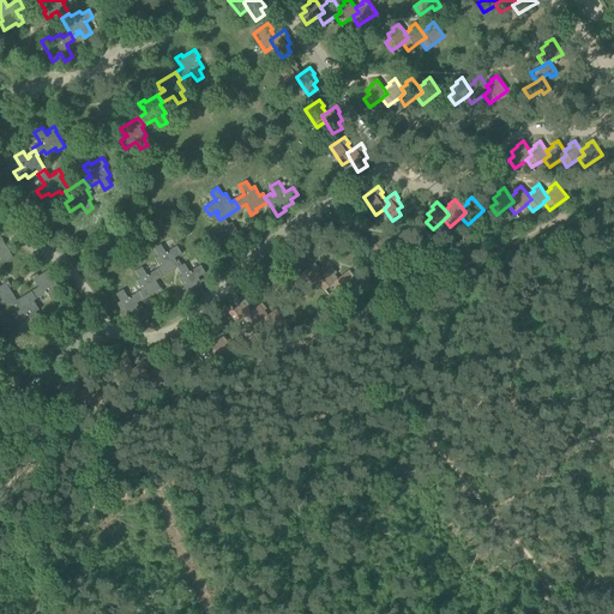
[(221,230),(211,238),(216,245),(223,240),(226,244),(223,245),(227,251),(232,247),(230,247),(245,238),(241,230),(239,233),(232,223),(229,224),(224,217),(220,221),(220,220),(217,222),(222,230),(221,230)]
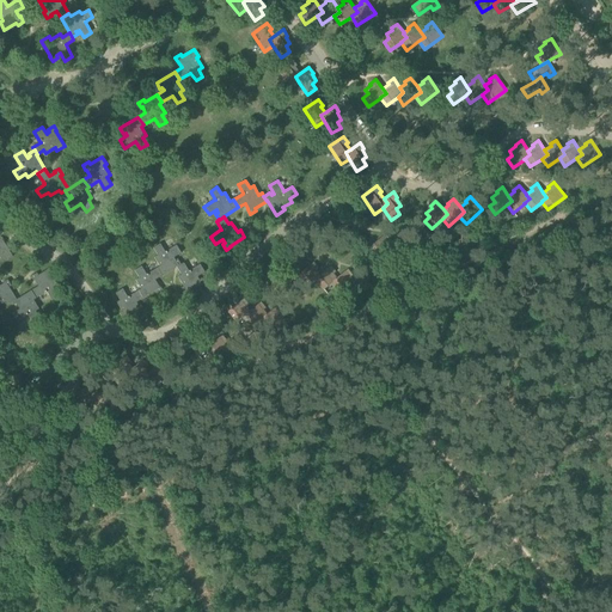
[(386,251),(392,246),(391,246),(389,243),(390,240),(385,234),(374,244),(371,239),(366,243),(378,258),(387,251),(386,251)]
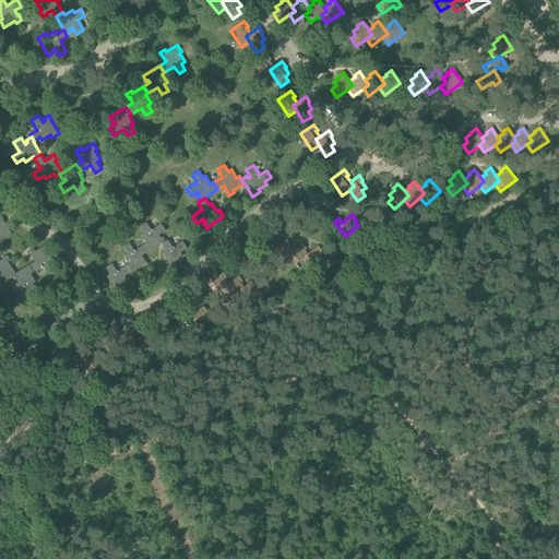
[(0,238),(3,236),(6,238),(12,235),(3,222),(4,221),(2,217),(0,217),(0,238)]
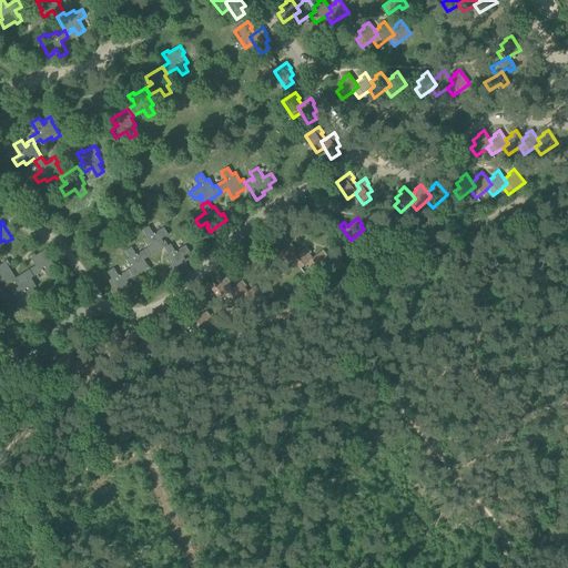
[(364,229),(358,233),(359,233),(367,243),(375,236),(379,232),(376,227),(378,226),(374,221),(363,229),(364,229)]
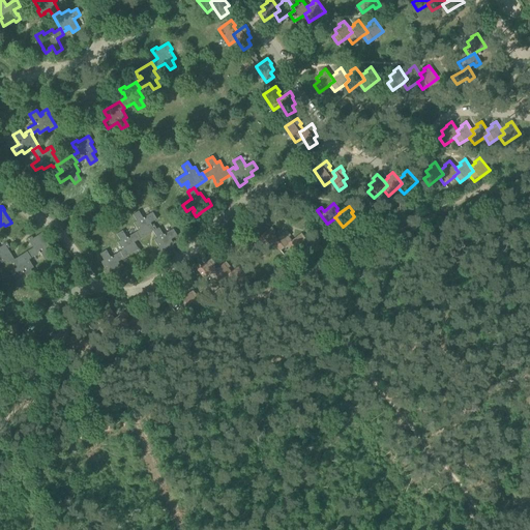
[(350,221),(357,230),(369,221),(364,215),(367,214),(363,209),(354,216),(350,221)]
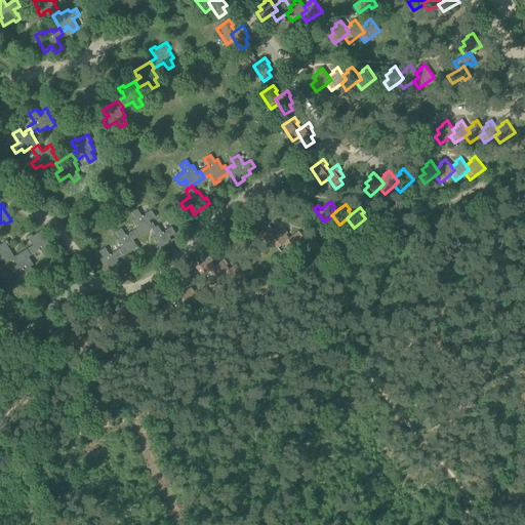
[(137,209),(131,213),(135,219),(132,221),(137,229),(135,230),(139,237),(152,229),(152,230),(156,228),(153,223),(151,224),(149,221),(156,217),(152,210),(143,215),(142,216),(137,209)]
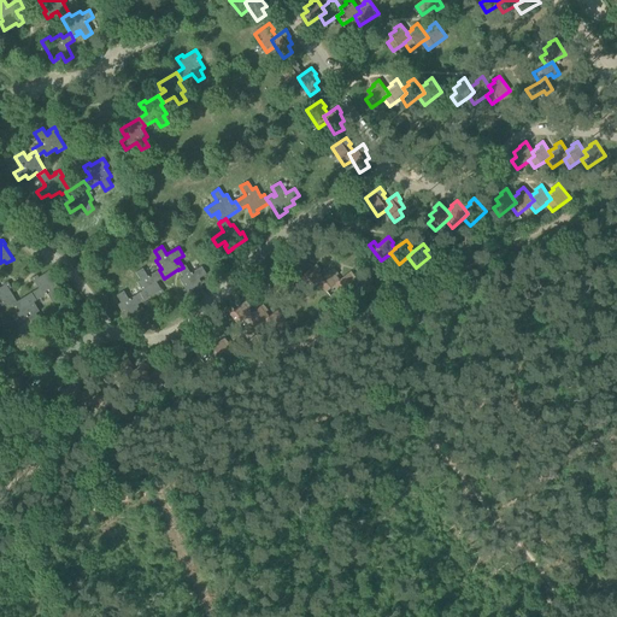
[(280,269),(292,285),(301,278),(301,277),(305,275),(305,274),(301,270),(304,268),(300,262),(288,270),(285,266),(280,269)]
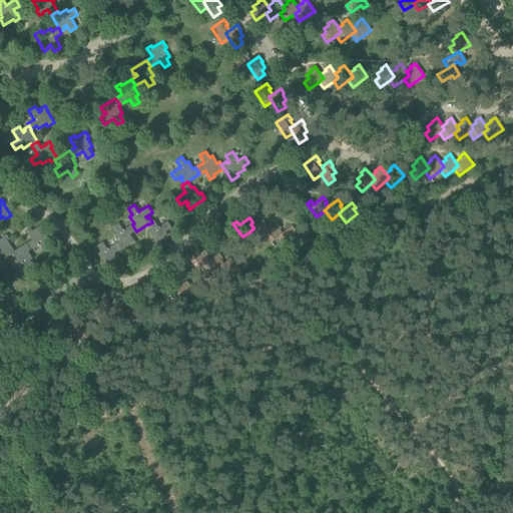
[(152,222),(148,224),(152,230),(149,232),(154,240),(152,241),(155,247),(167,240),(168,240),(171,238),(168,233),(167,234),(165,232),(171,228),(167,221),(159,226),(158,227),(154,220),(152,222)]
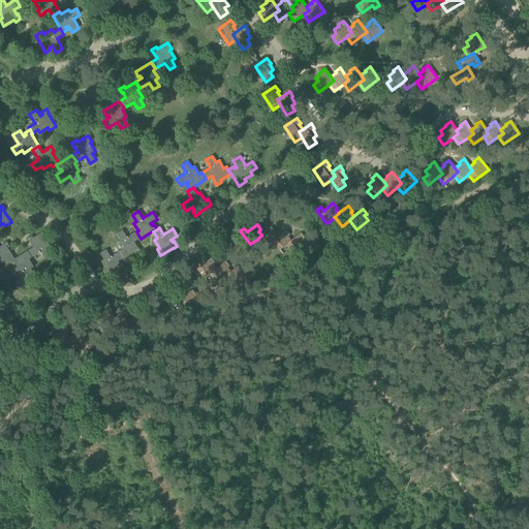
[(261,236),(258,238),(258,239),(266,247),(273,242),(273,241),(276,239),(276,238),(273,235),(276,232),(272,227),(261,235),(261,236)]
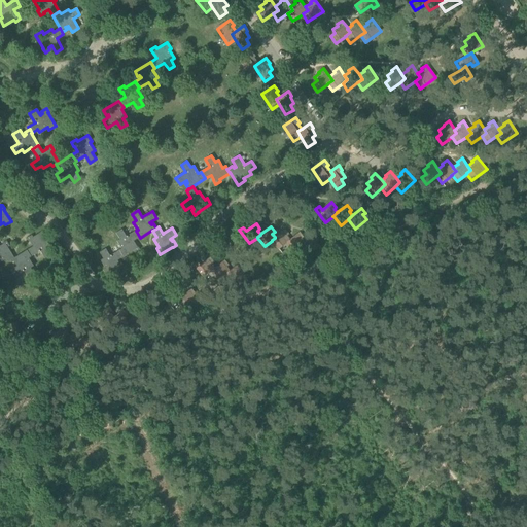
[(275,238),(272,240),(272,241),(279,249),(286,243),(290,240),(289,240),(287,237),(289,235),(285,229),(275,237),(275,238)]
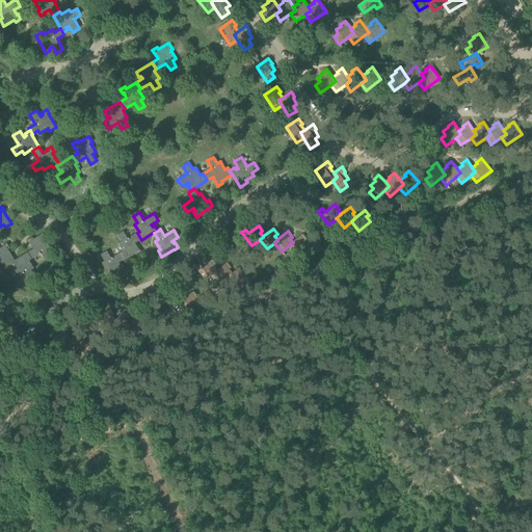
[(123,251),(121,253),(125,260),(135,254),(136,256),(141,253),(138,248),(135,243),(141,240),(137,233),(129,238),(128,239),(123,232),(117,236),(121,242),(117,243),(123,251)]
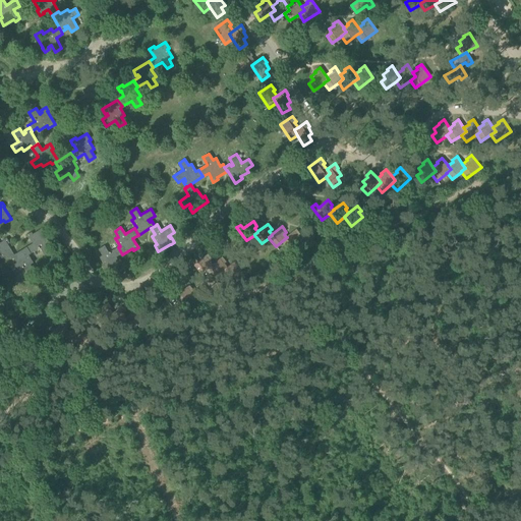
[(40,249),(44,255),(50,252),(47,246),(49,244),(44,236),(47,234),(43,228),(33,235),(32,233),(26,236),(30,239),(33,244),(26,247),(31,254),(39,249),(40,249)]
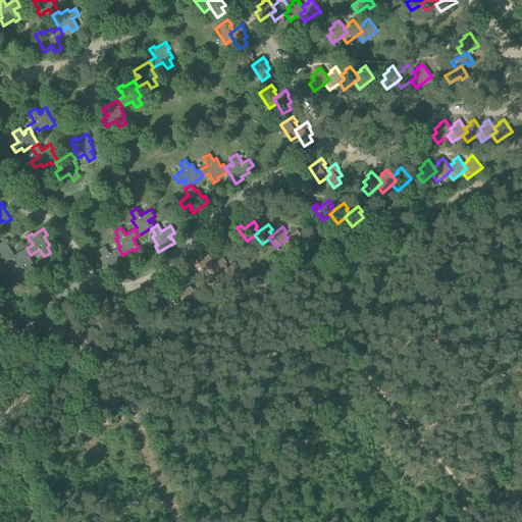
[(288,238),(283,241),(291,250),(298,244),(302,241),(299,237),(301,235),(297,229),(286,238),(288,238)]
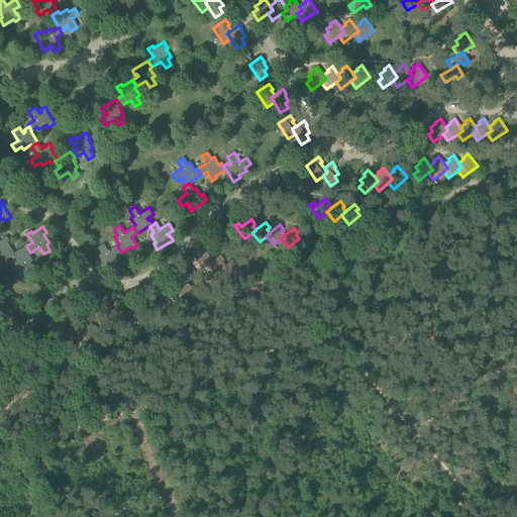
[(299,238),(295,241),(302,250),(313,242),(310,237),(312,235),(308,230),(299,238)]
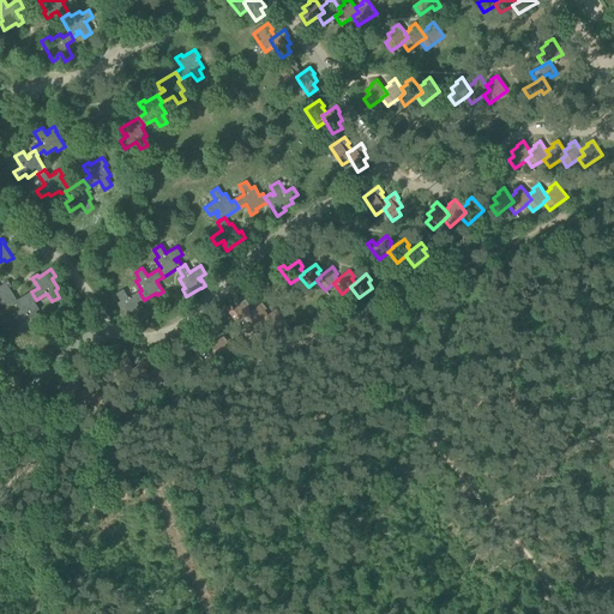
[(8,306),(12,304),(17,300),(8,288),(11,287),(7,281),(2,284),(4,286),(0,287),(0,307),(6,304),(8,306)]
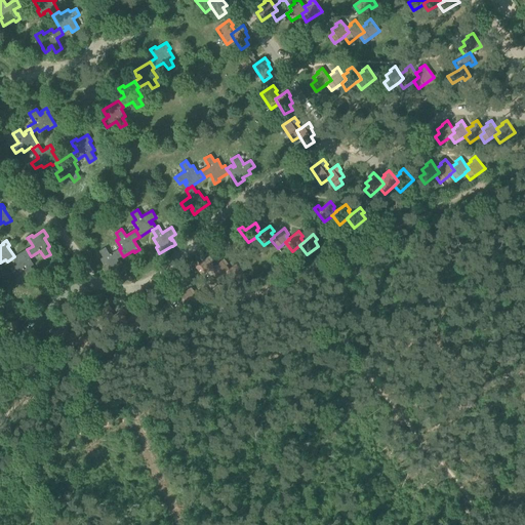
[(110,255),(106,248),(99,251),(104,257),(101,259),(105,268),(103,269),(107,276),(119,268),(120,269),(123,267),(120,261),(119,263),(117,259),(123,256),(119,249),(111,254),(110,255)]
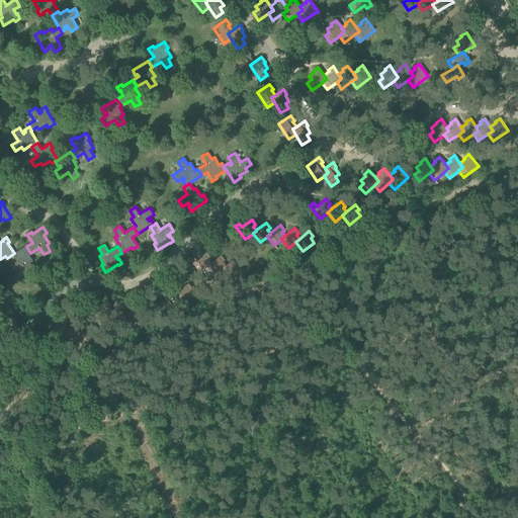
[(14,253),(10,256),(13,261),(15,260),(17,262),(10,266),(14,273),(23,268),(24,267),(28,274),(34,270),(30,264),(33,262),(28,255),(30,253),(26,246),(14,254),(14,253)]
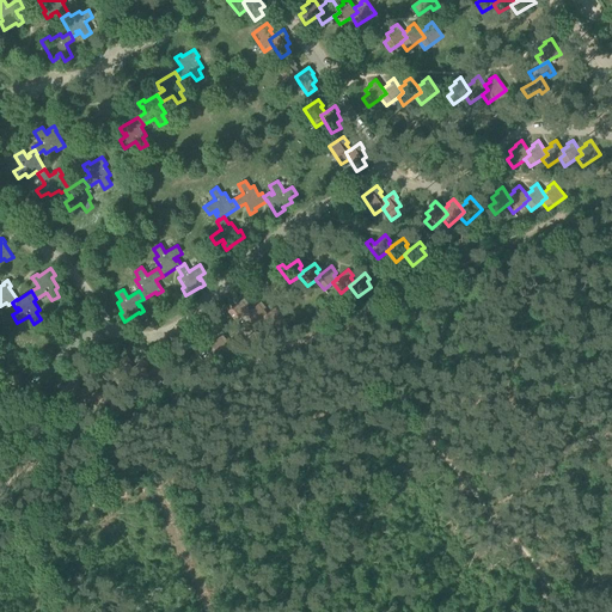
[(225,307),(237,323),(245,316),(250,312),(246,307),(249,305),(244,299),(232,308),(228,304),(225,307)]
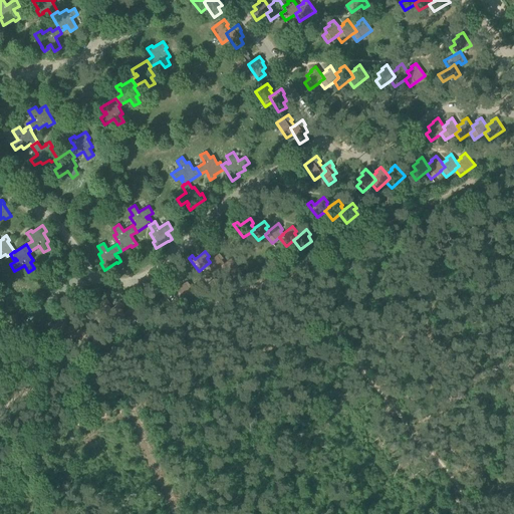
[(210,262),(206,265),(213,274),(221,268),(220,267),(224,265),(224,264),(221,261),(224,259),(219,254),(211,260),(210,262)]
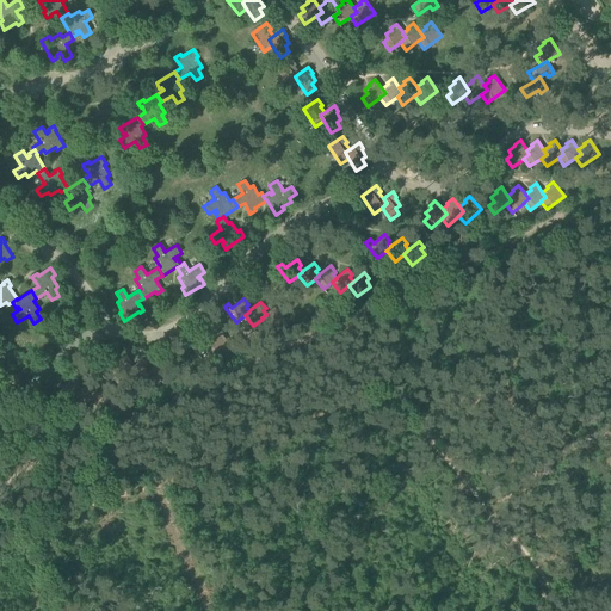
[(266,315),(261,318),(263,319),(271,329),(284,319),(279,314),(283,312),(278,306),(266,314),(266,315)]
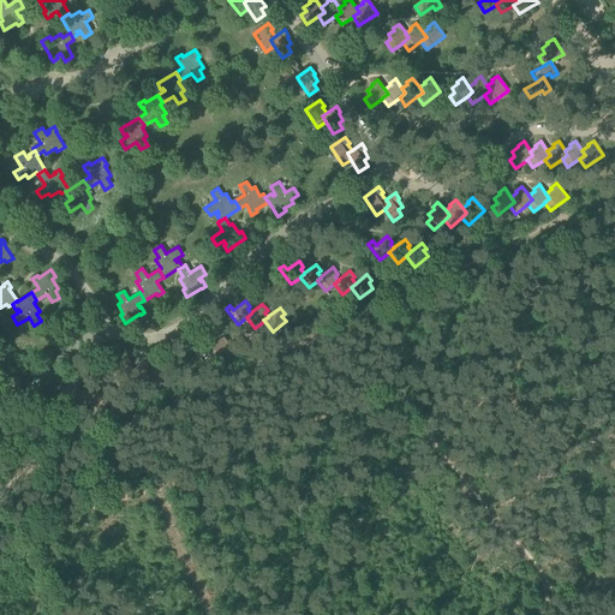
[(191,346),(199,358),(208,351),(213,347),(213,346),(209,342),(212,340),(207,334),(191,346)]
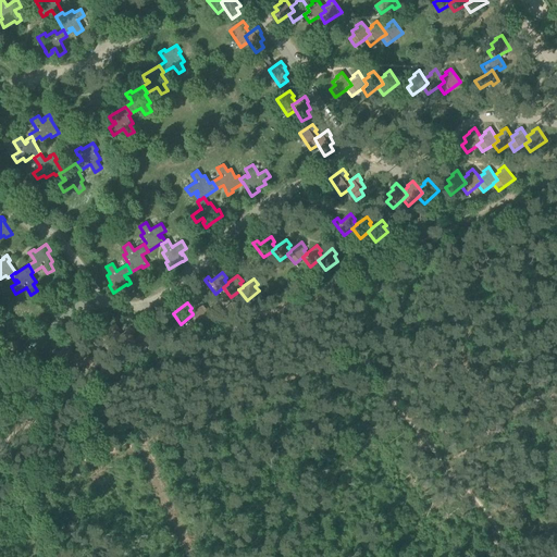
[(193,313),(193,314),(188,318),(196,327),(208,318),(205,313),(207,311),(202,306),(193,313)]
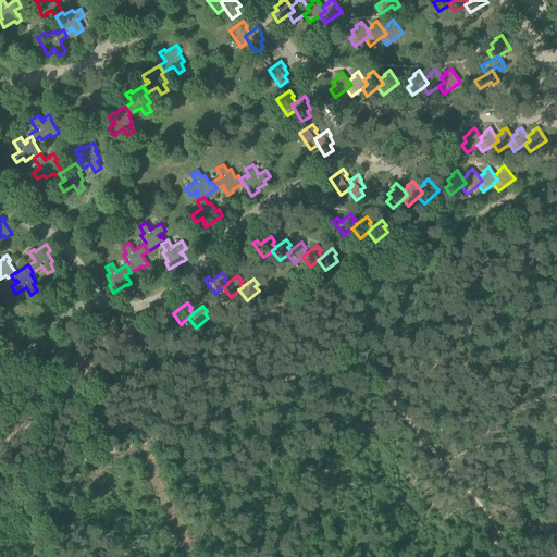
[(86,325),(82,329),(94,343),(101,336),(104,333),(101,329),(104,326),(100,321),(89,330),(86,325)]
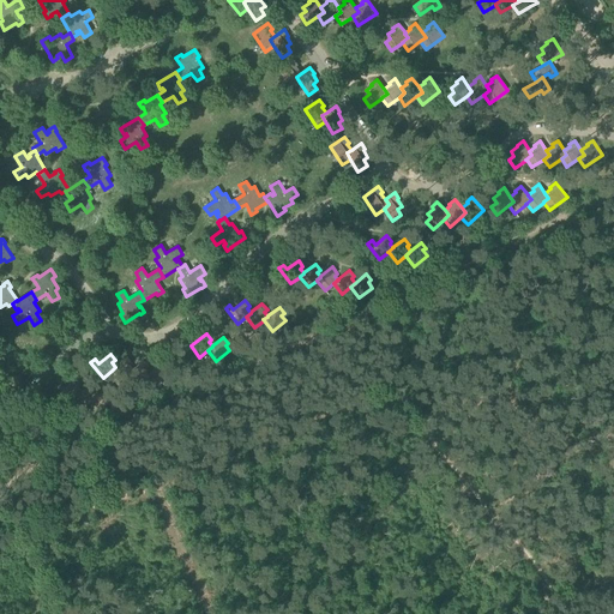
[(115,367),(112,371),(120,380),(128,374),(128,373),(133,371),(132,371),(128,366),(132,363),(127,357),(115,367)]
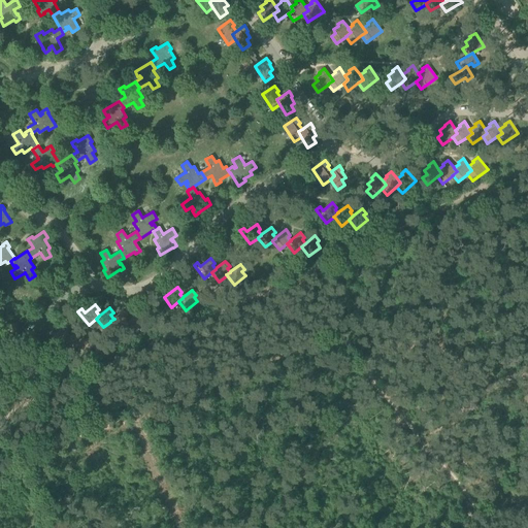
[(110,321),(110,322),(118,330),(125,325),(129,322),(126,318),(128,316),(124,310),(113,319),(114,319),(110,321)]
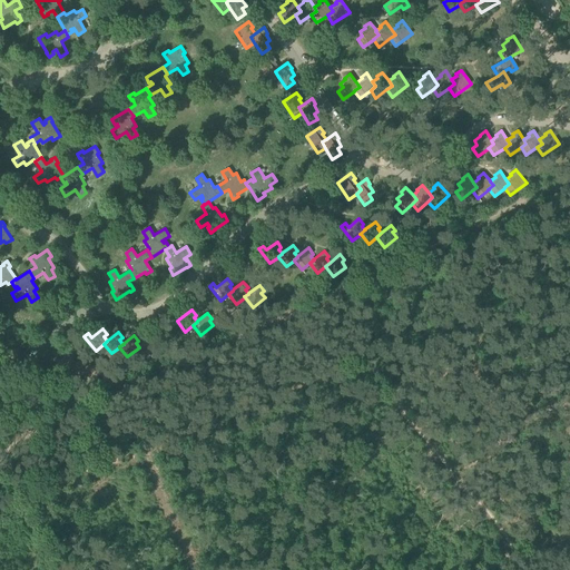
[(139,346),(139,347),(135,351),(143,360),(155,351),(151,346),(154,344),(149,338),(139,346)]
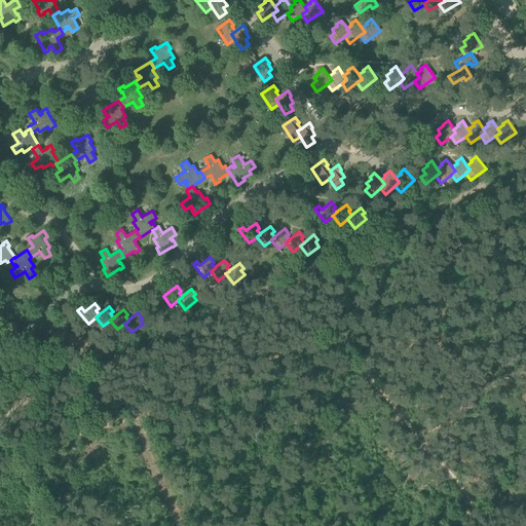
[(48,332),(60,345),(67,339),(70,336),(67,332),(70,330),(66,325),(55,333),(52,329),(48,332)]
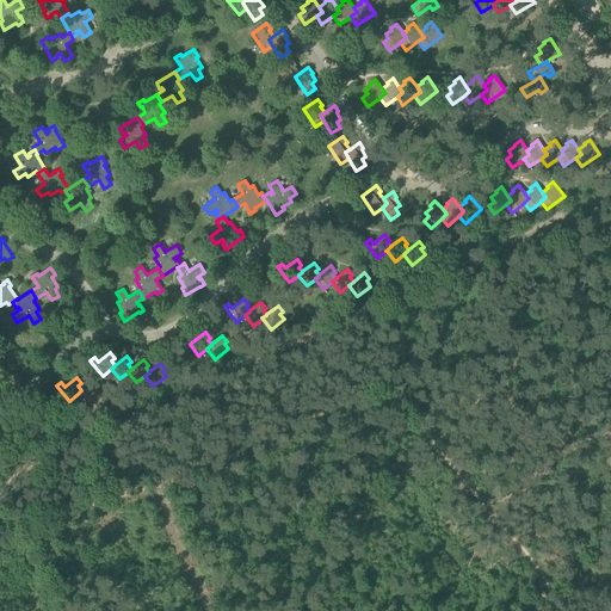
[(81,390),(78,394),(86,405),(94,397),(99,394),(96,389),(98,387),(93,381),(81,390)]
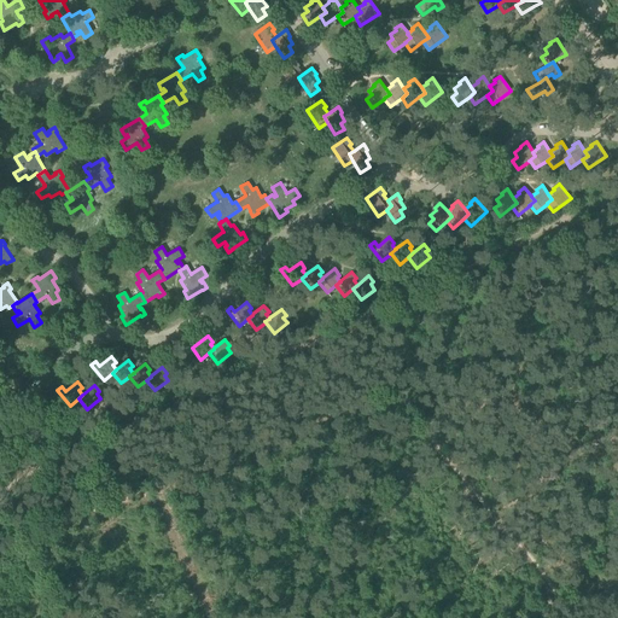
[(95,402),(104,413),(117,402),(114,397),(116,395),(111,389),(100,398),(95,402)]
